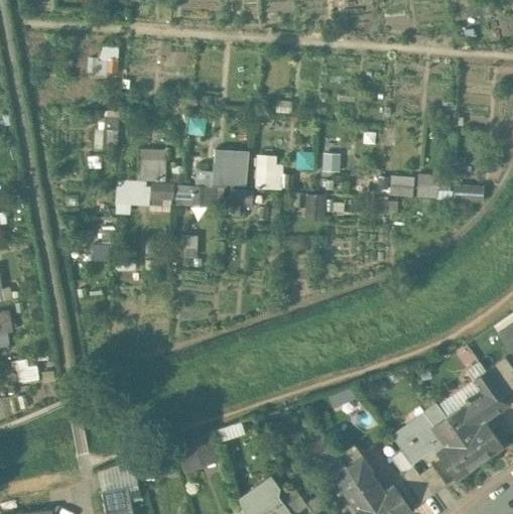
[(90,59),(89,73),(117,74),(118,47),(101,46),(101,59),(90,59)]
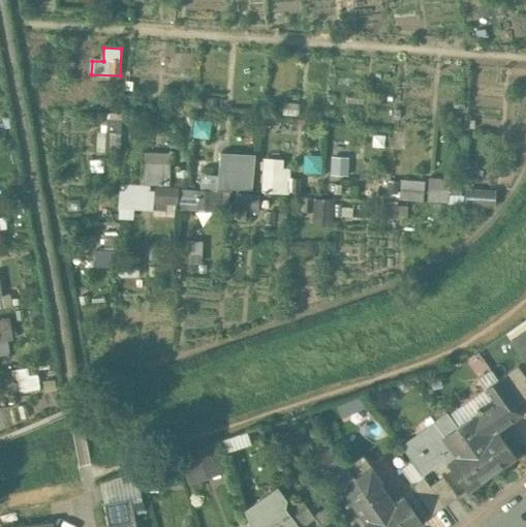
[(97,152),(120,152),(121,115),(105,114),(104,130),(97,130),(97,152)]
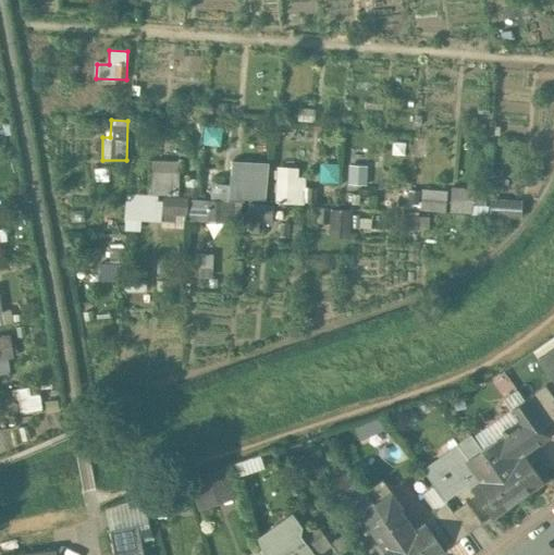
[(179,196),(179,161),(154,161),(154,195),(179,196)]
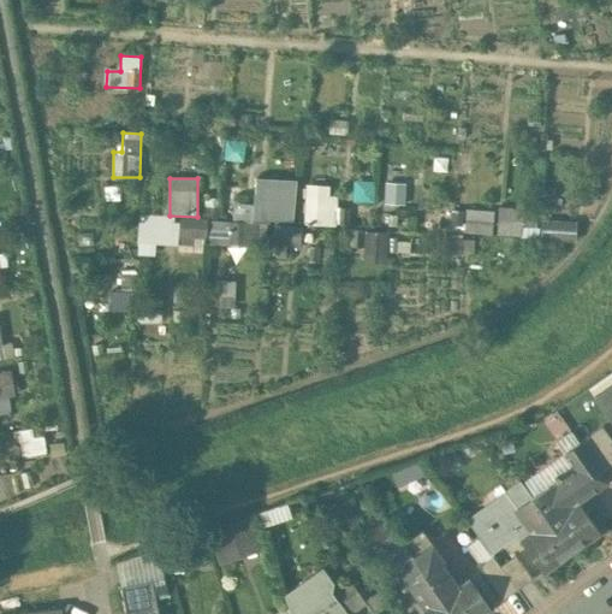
[(296,220),(297,179),(255,178),(255,204),(232,204),(232,181),(218,179),(218,219),(296,220)]
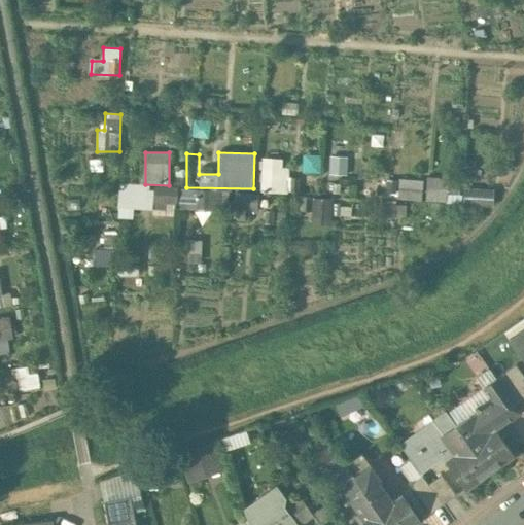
[(326,175),(346,175),(347,158),(327,156),(326,175)]
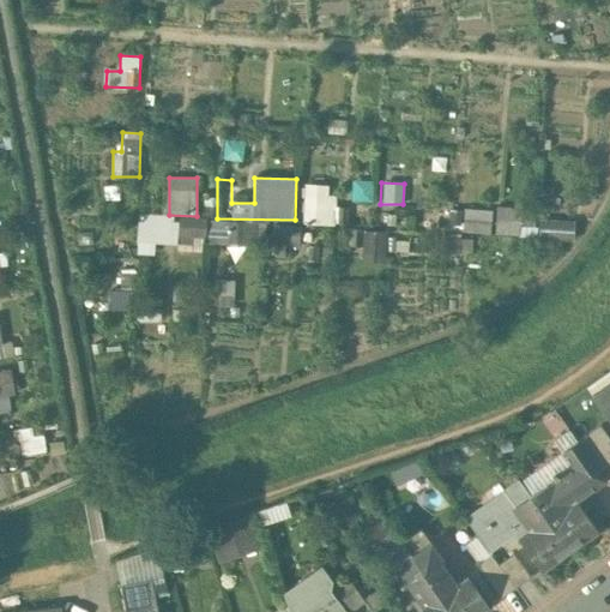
[(303,185),(303,226),(333,226),(333,185),(303,185)]
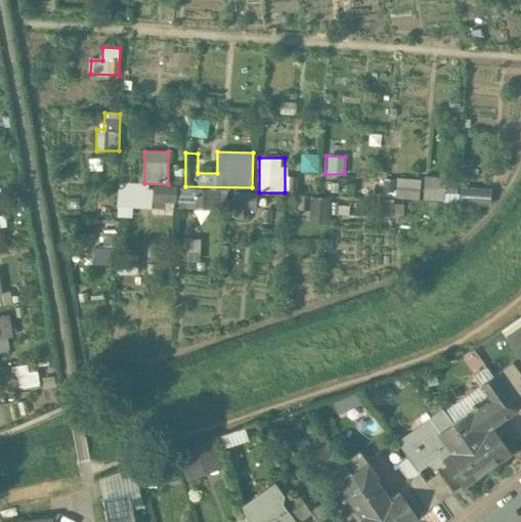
[(425,177),(424,201),(445,202),(446,178),(425,177)]
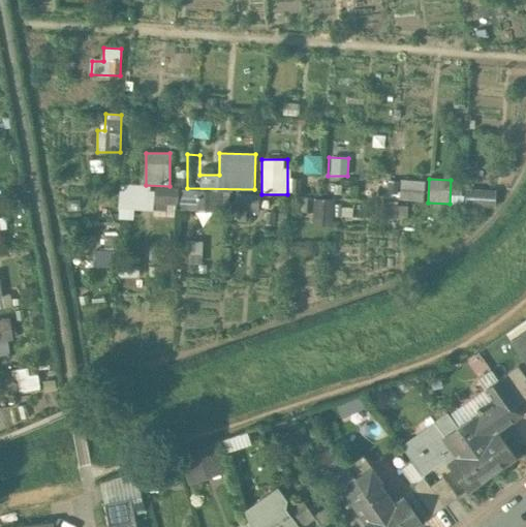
[(402,180),(400,200),(424,204),(426,183),(402,180)]
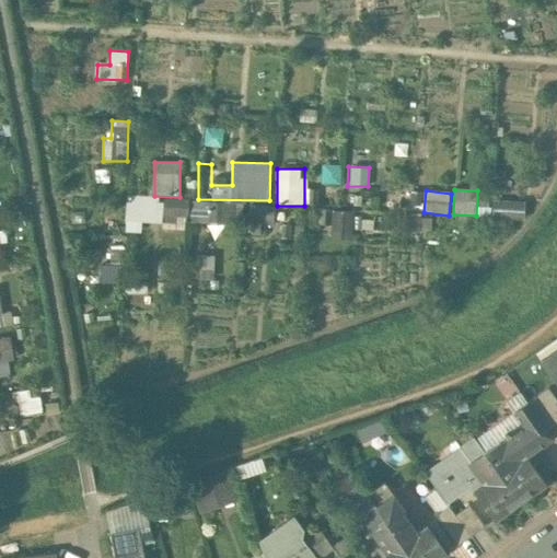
[(126,224),(163,225),(163,197),(127,197),(126,224)]
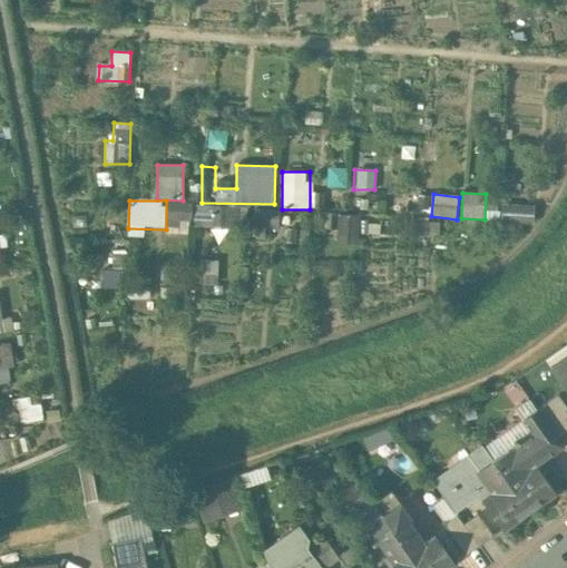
[(212,227),(214,206),(194,204),(192,224),(212,227)]
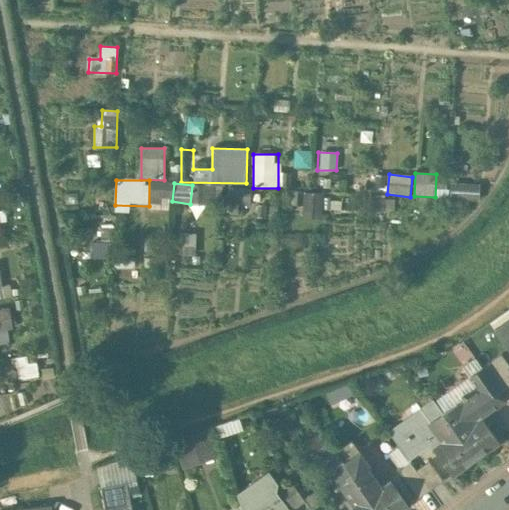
[(208,185),(192,186),(193,204),(209,204),(208,185)]
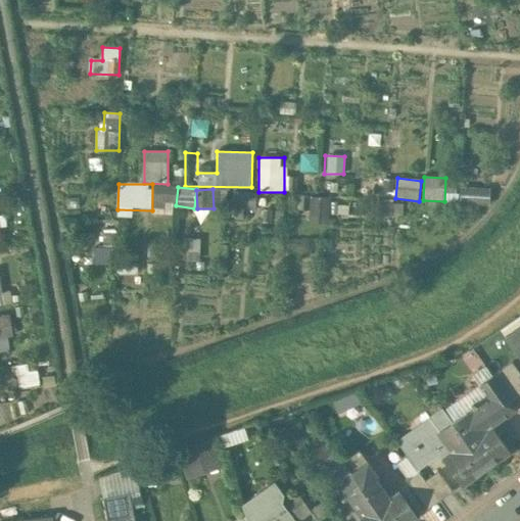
[(153,215),(174,214),(173,192),(152,193),(153,215)]
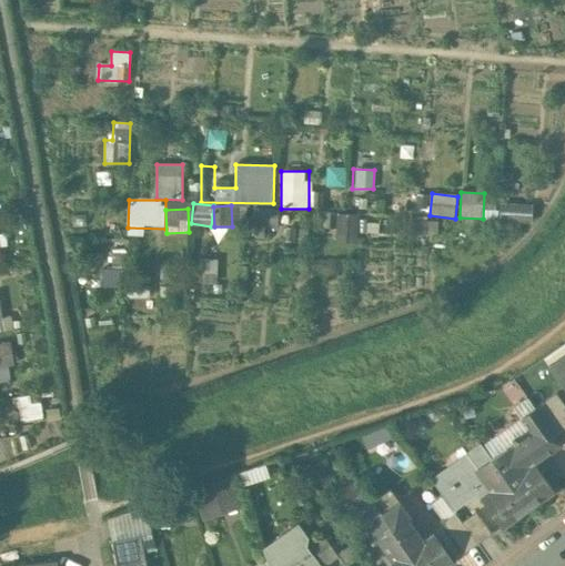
[(355,243),(356,214),(328,213),(326,228),(335,228),(334,242),(355,243)]
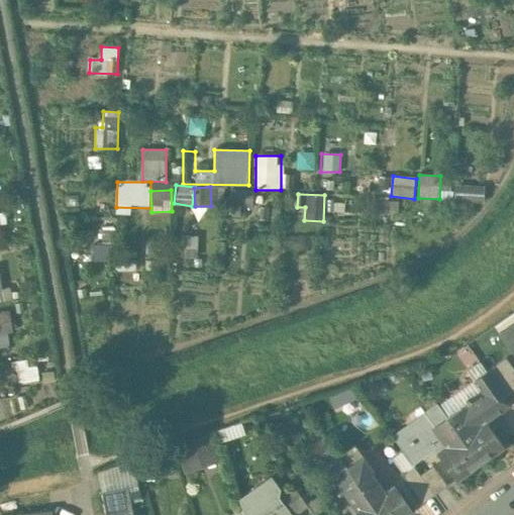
[(93,243),(92,261),(111,262),(112,244),(93,243)]
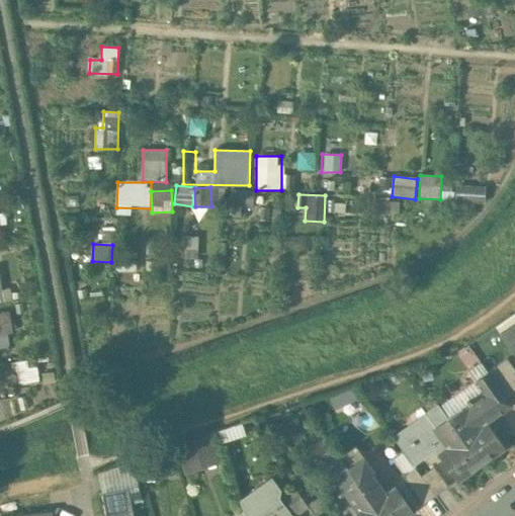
[(0,301),(10,301),(9,286),(2,287),(1,269),(0,269),(0,301)]
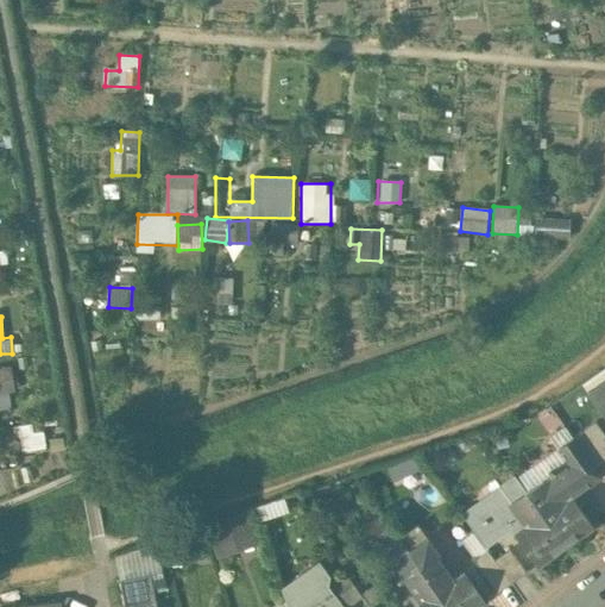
[(13,368),(0,368),(0,394),(14,394),(13,368)]
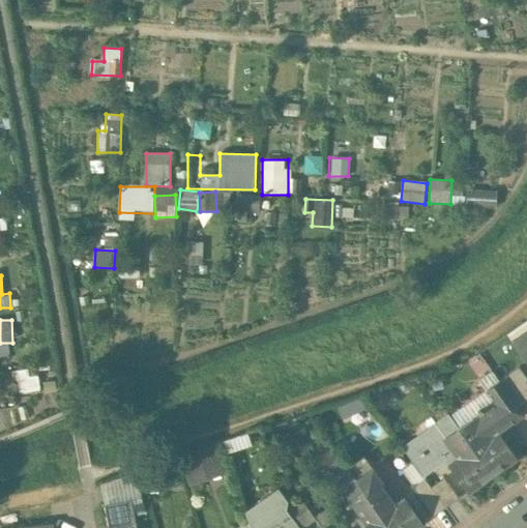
[(526,345),(515,354),(526,371),(526,345)]
